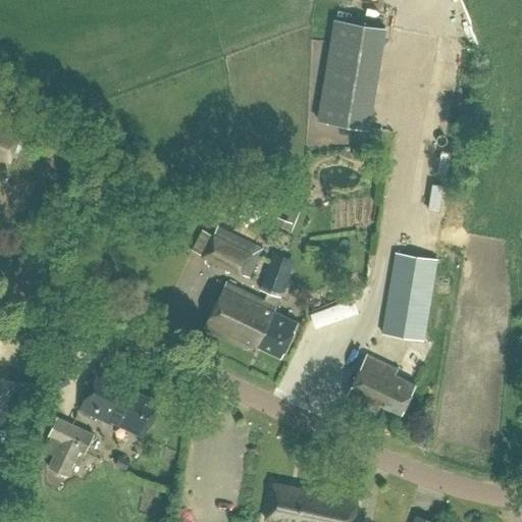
[(386,27),(333,17),(317,120),(370,129),(386,27)]
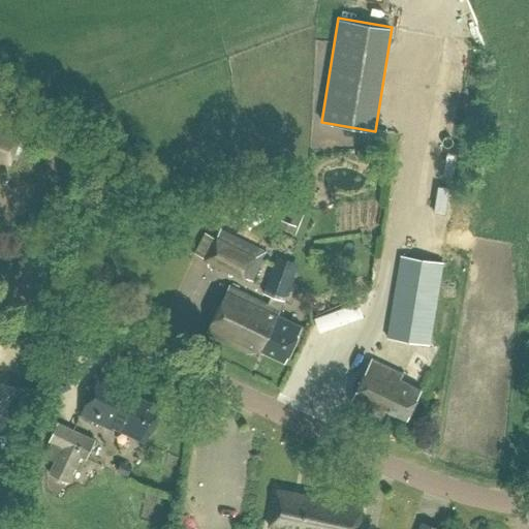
[(22,141),(0,132),(0,160),(12,165),(22,141)]
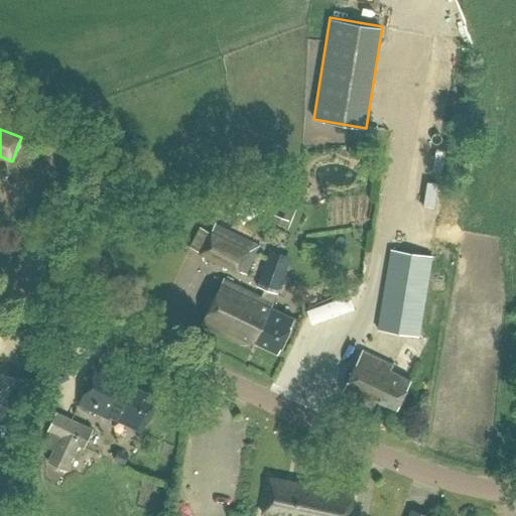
[(260,242),(212,222),(199,253),(247,274),(260,242)]
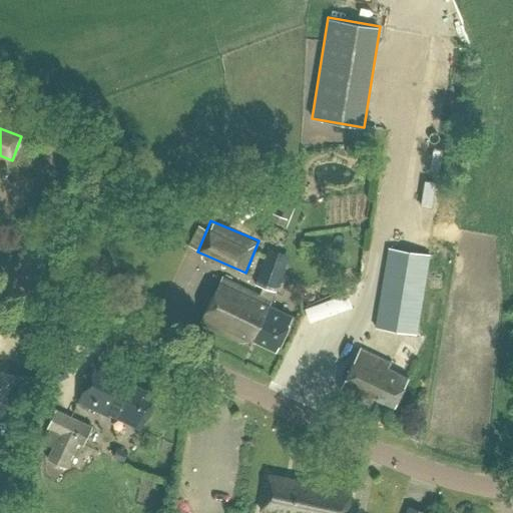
[(429,254),(389,248),(377,330),(417,336),(429,254)]
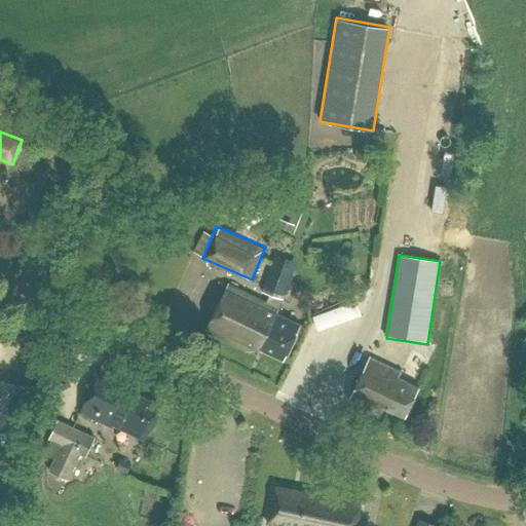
[(295,271),(273,262),(261,291),(269,295),(266,302),(226,283),(202,330),(239,348),(261,347),(283,359),(299,327),(275,314),(295,271)]
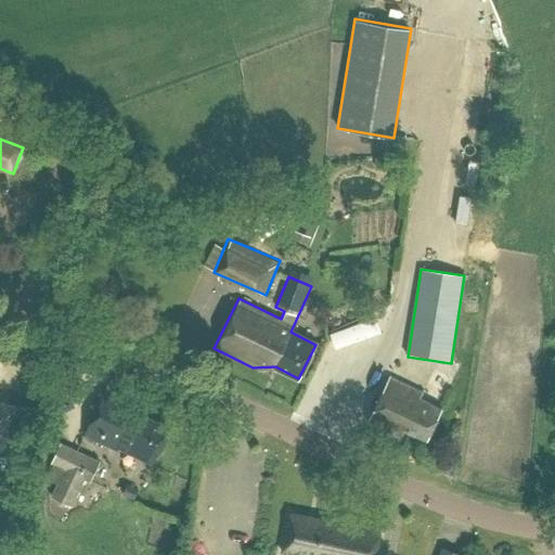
[(332,343),(333,358),(361,357),(361,341),(332,343)]
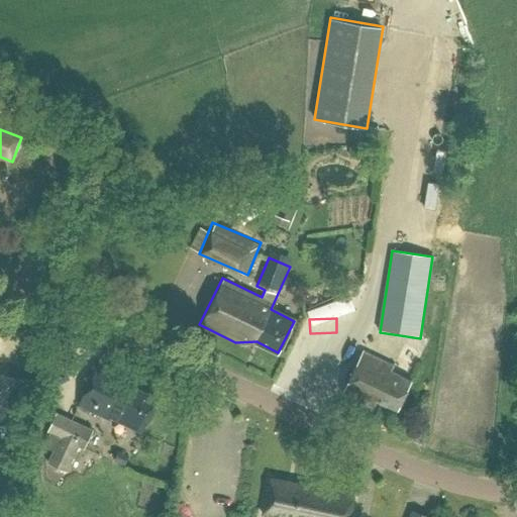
[(391,366),(360,351),(341,394),(365,405),(379,402),(397,410),(410,382),(389,372),(391,366)]
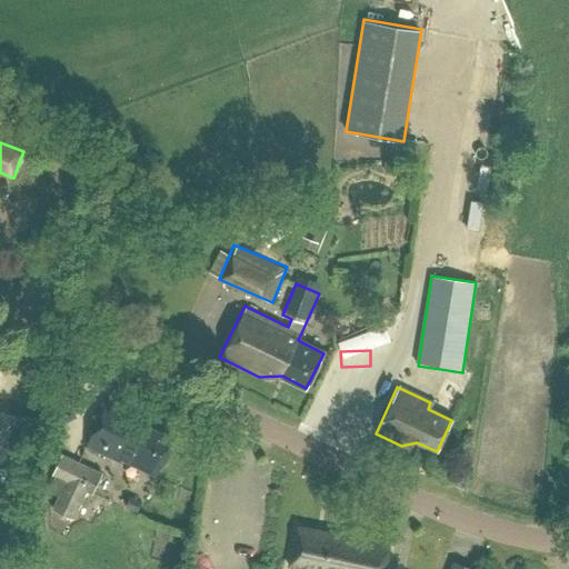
[(140,415),(106,398),(82,443),(117,460),(119,457),(153,473),(172,437),(138,420),(140,415)]
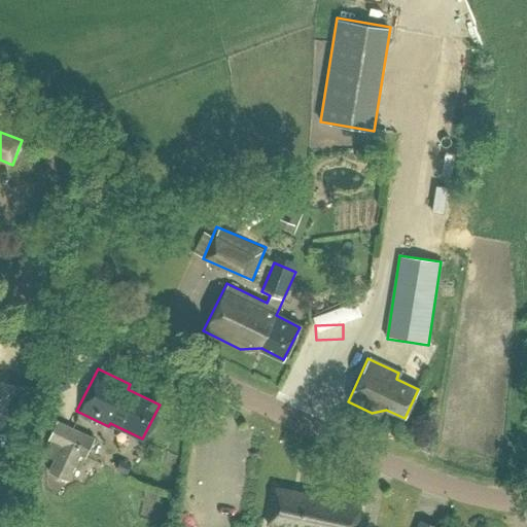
[(95,436),(58,420),(48,438),(50,440),(45,451),(47,456),(54,459),(48,471),(68,481),(79,455),(84,458),(95,436)]
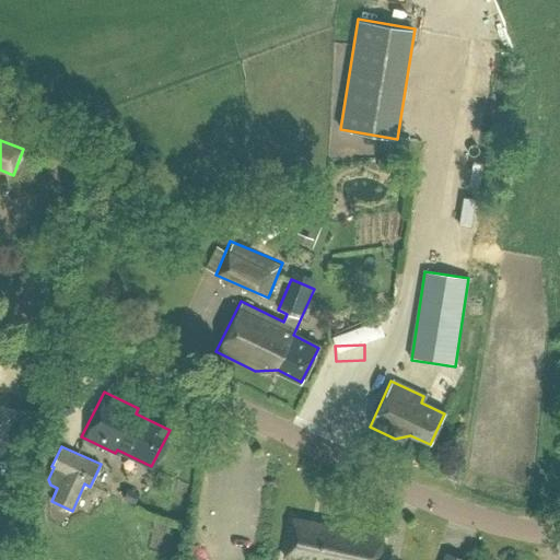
[(341,529),(290,518),(282,556),(303,559),(375,559),(383,529),(343,521),(341,529)]
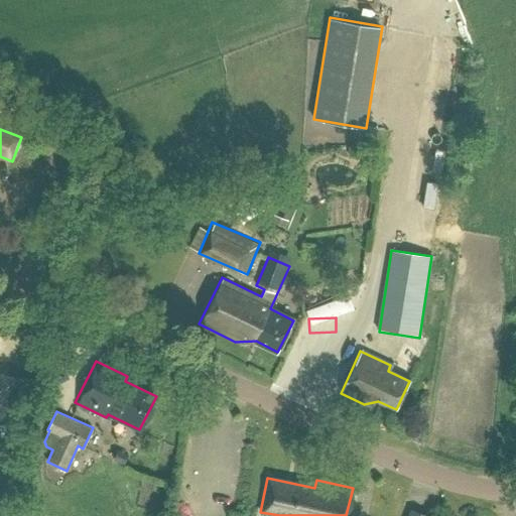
[(430,515),(431,514),(409,507),(406,515),(430,515)]
